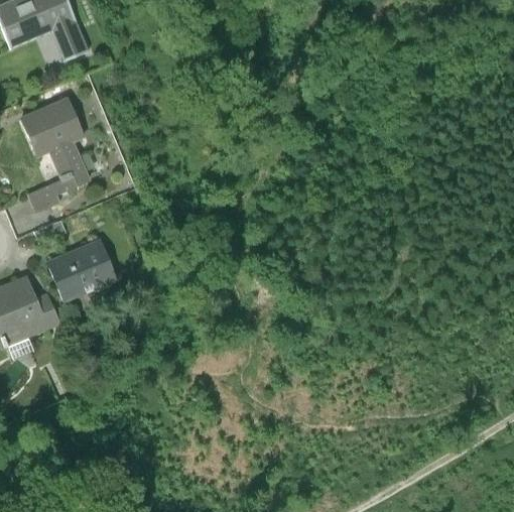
[(13,0),(0,5),(0,19),(11,46),(51,30),(65,61),(87,52),(66,0),(13,0)]
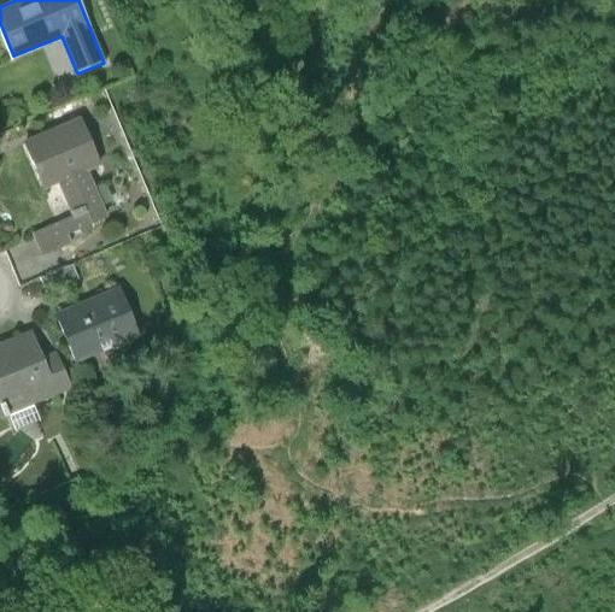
[(83,118),(28,142),(46,187),(60,181),(75,216),(35,233),(44,253),(71,242),(68,235),(107,218),(87,170),(103,163),(83,118)]
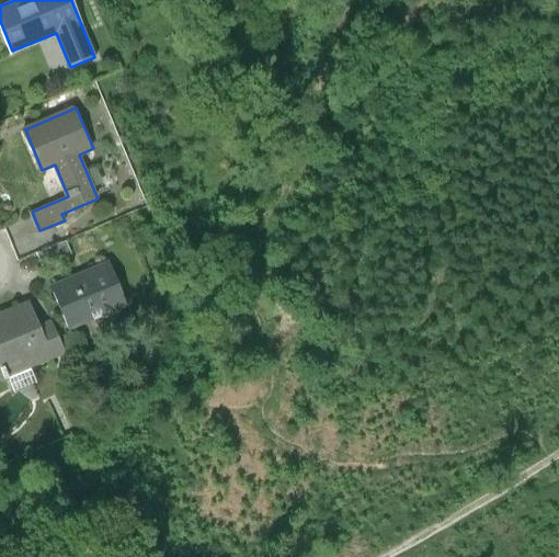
[(67,238),(37,251),(43,263),(72,251),(67,238)]
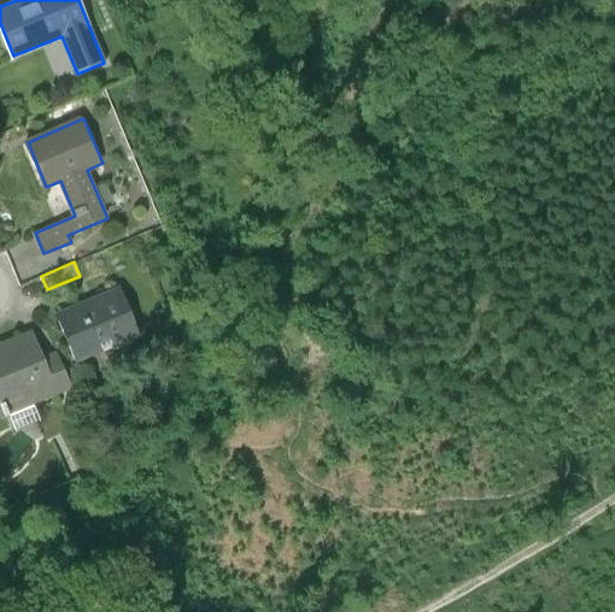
[(122,287),(59,312),(78,358),(140,333),(122,287)]
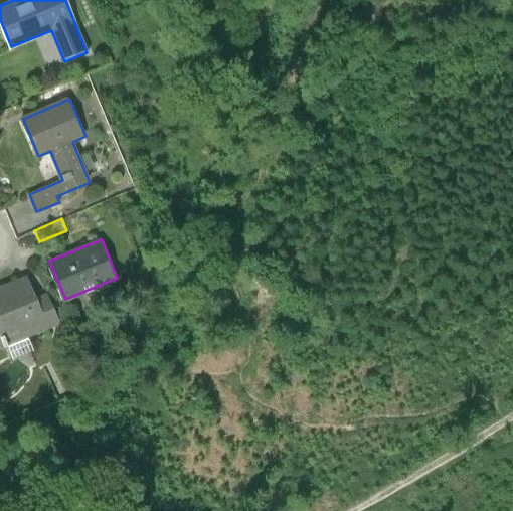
[(28,276),(0,287),(0,301),(16,341),(49,327),(37,299),(28,276)]
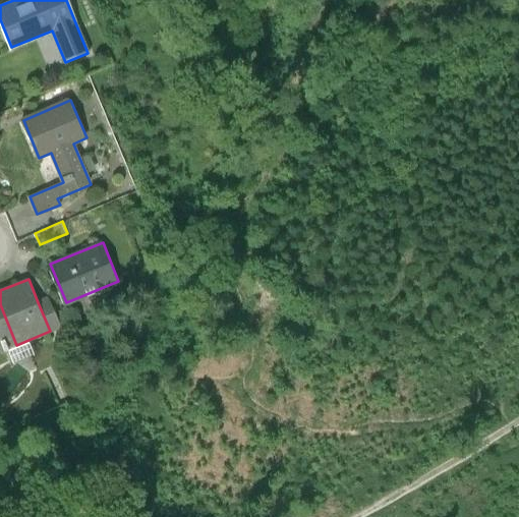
[(50,298),(38,302),(50,331),(61,326),(50,298)]
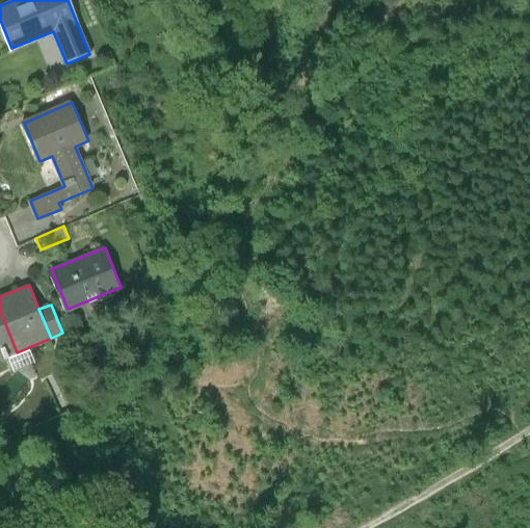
[(0,359),(17,352),(0,311),(0,359)]
